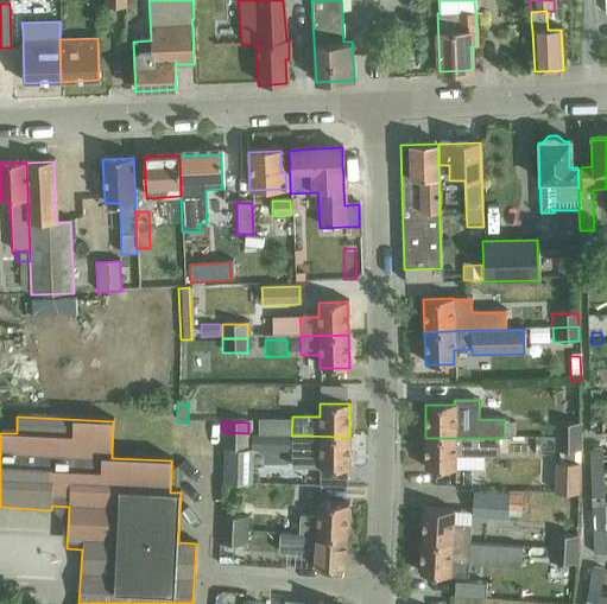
[(554,424),(554,438),(579,438),(579,424),(554,424)]
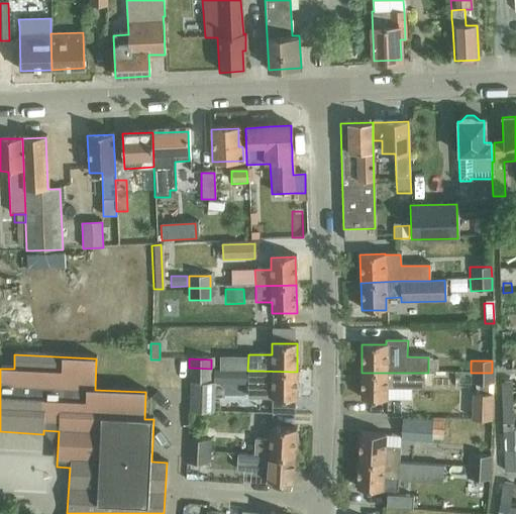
[(211,369),(189,368),(188,412),(213,412),(213,384),(211,384),(211,370),(211,369)]
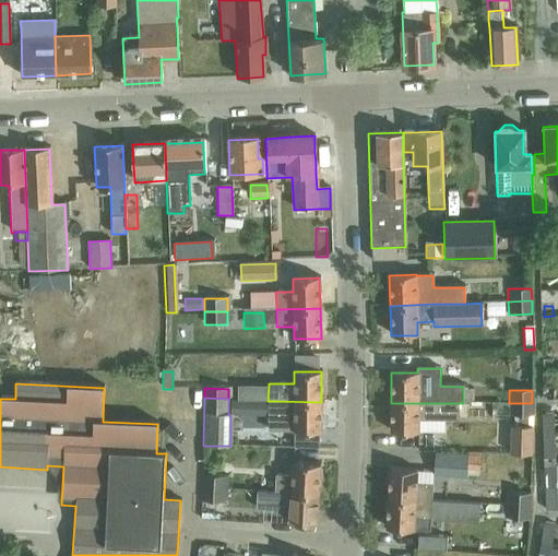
[(268,401),(228,400),(228,415),(230,415),(269,415),(268,432),(320,433),(321,402),(276,401),(268,401)]
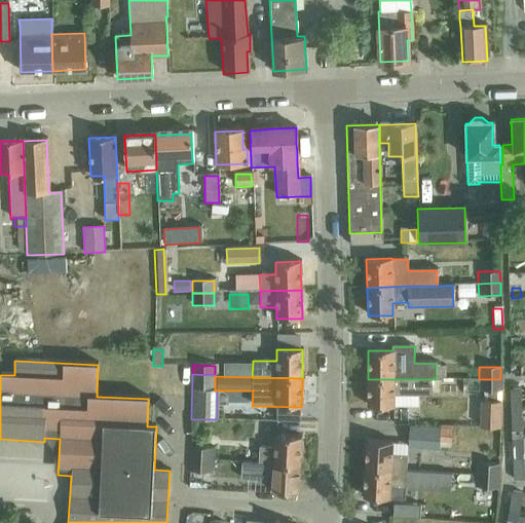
[(408,379),(368,379),(367,408),(392,408),(392,394),(408,394),(430,394),(430,379),(414,379),(408,379)]
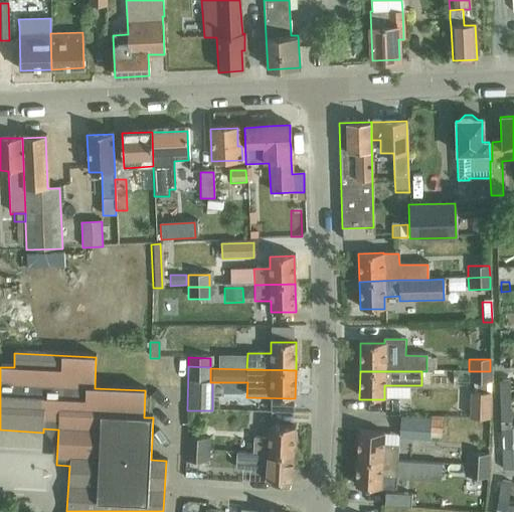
[(490,371),(469,371),(469,383),(490,384),(490,371)]
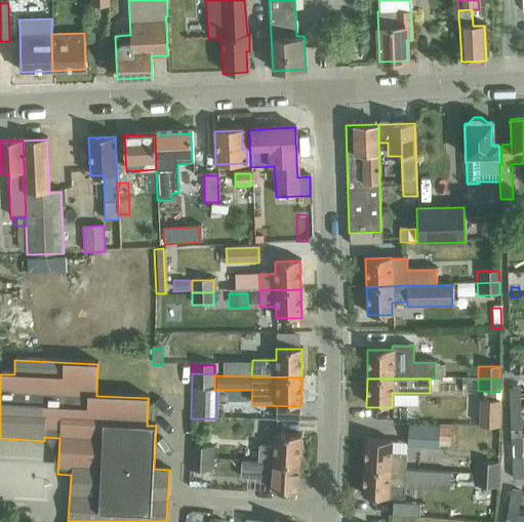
[(509,411),(520,410),(519,390),(509,391),(509,411)]
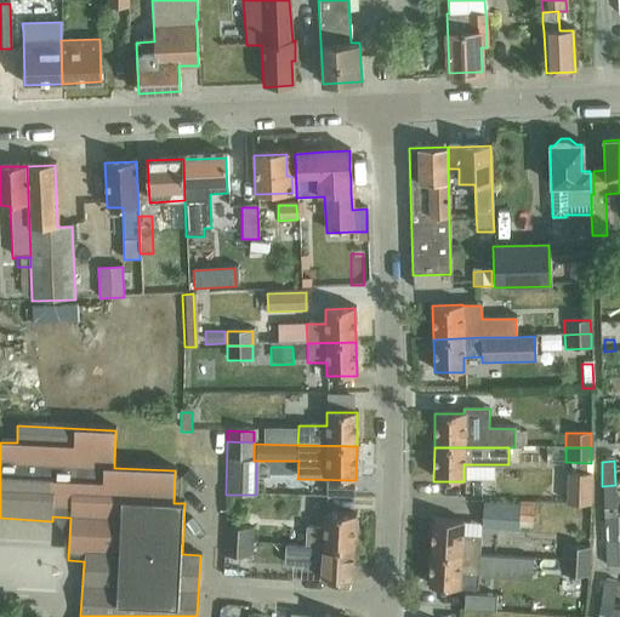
[(591,475),(568,475),(567,506),(591,506),(591,475)]
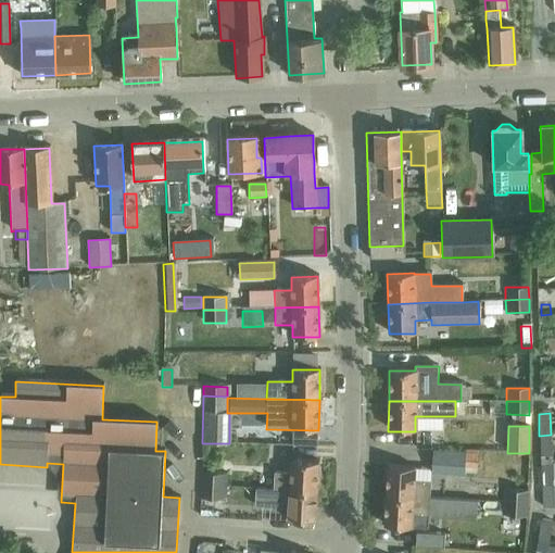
[(551,435),(539,436),(540,457),(551,456),(551,435)]
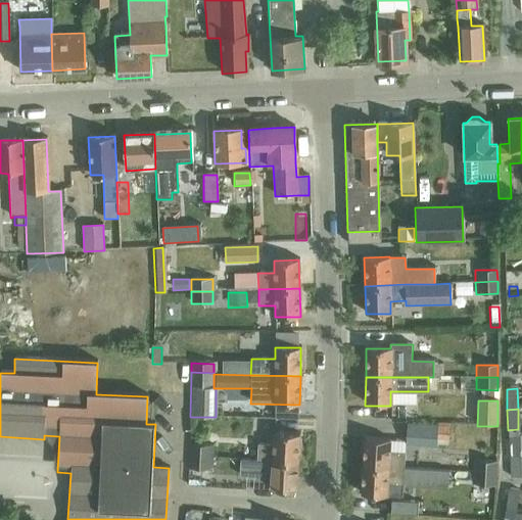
[(437,427),(406,425),(405,446),(435,448),(436,440),(437,427)]
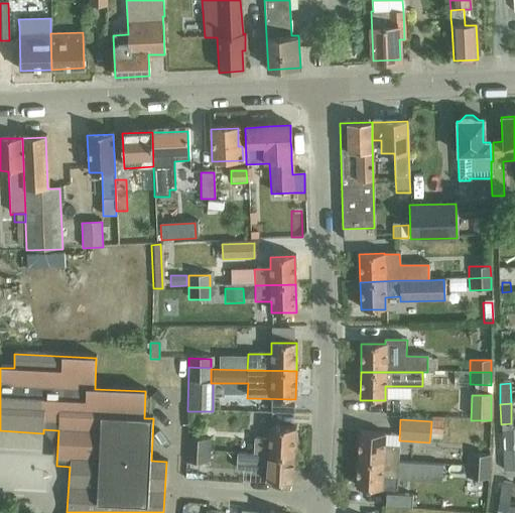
[(431,421),(430,434),(441,435),(442,422),(431,421)]
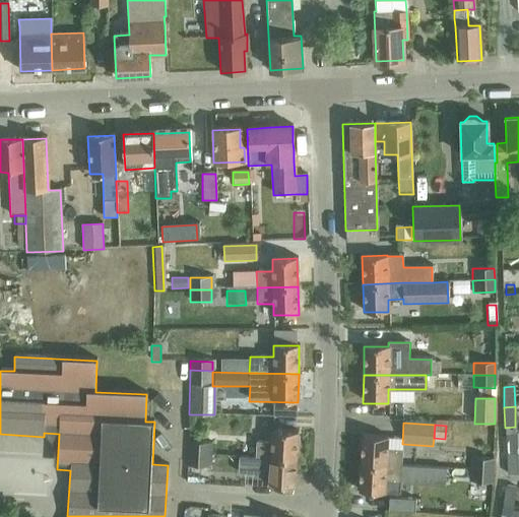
[(256,442),(255,458),(296,460),(297,433),(272,432),(271,443),(256,442)]
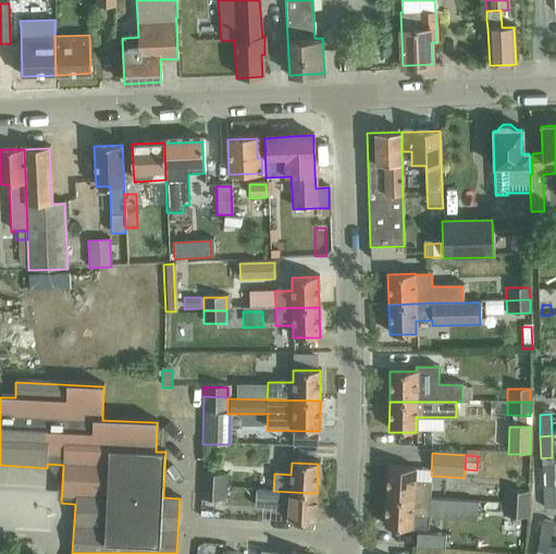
[(542,488),(553,488),(553,466),(542,466),(542,488)]
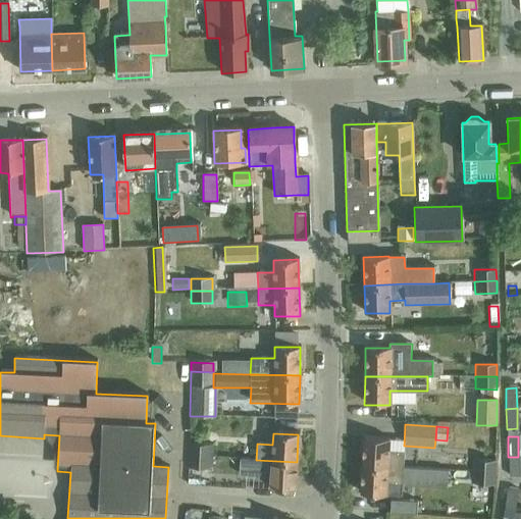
[(363,438),(362,466),(402,468),(403,452),(387,451),(388,439),(363,438)]
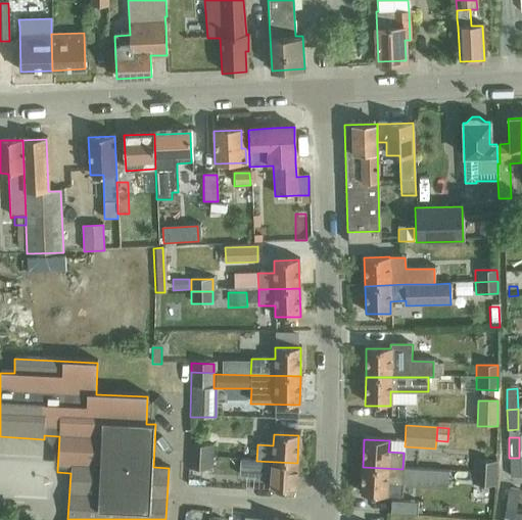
[(189,444),(188,457),(210,458),(211,446),(189,444)]
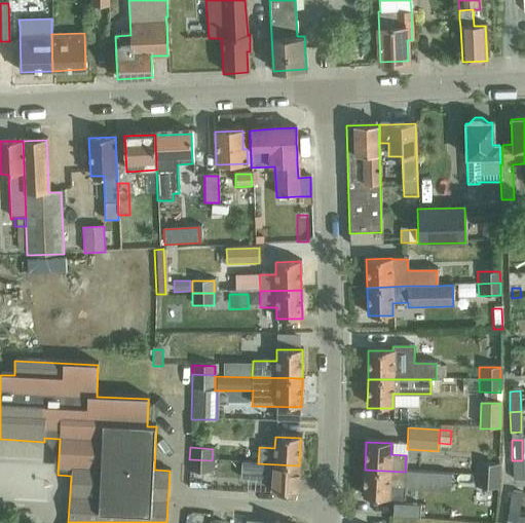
[(212,460),(189,459),(189,472),(212,473),(212,460)]
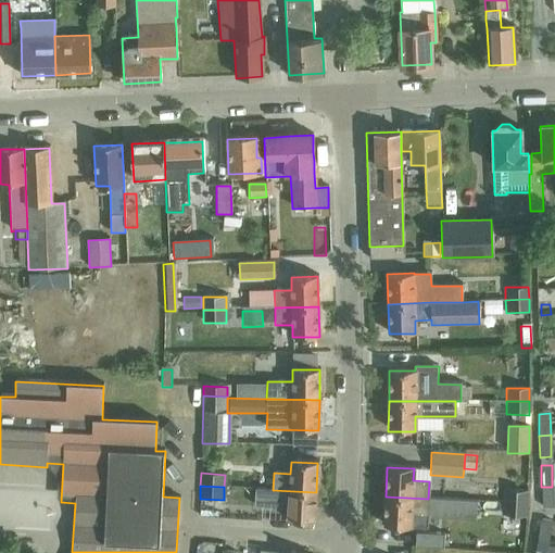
[(553,508),(552,487),(541,487),(542,510),(553,508)]
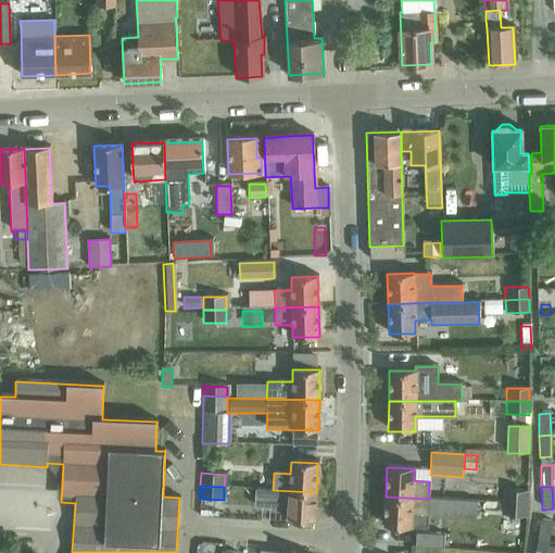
[(255,489),(254,507),(288,508),(287,522),(314,523),(316,492),(273,490),(255,489)]
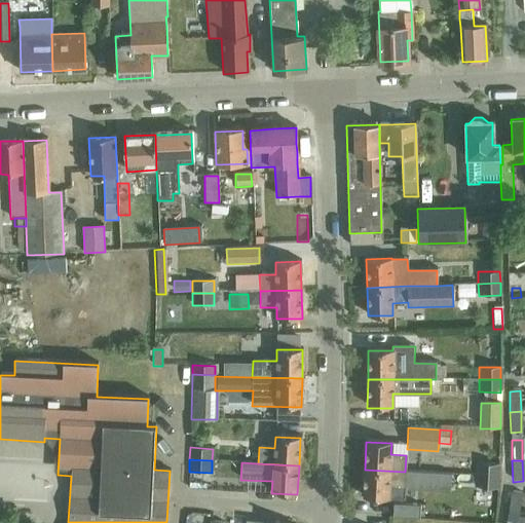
[(476,476),(497,477),(498,465),(477,463),(476,476)]
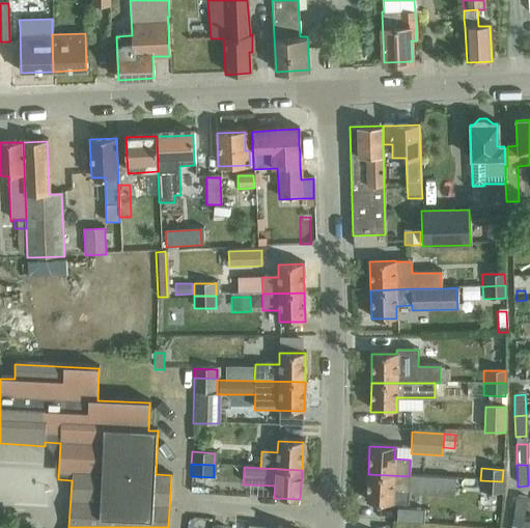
[(368,474),(366,503),(407,505),(408,494),(454,496),(454,478),(409,476),(368,474)]
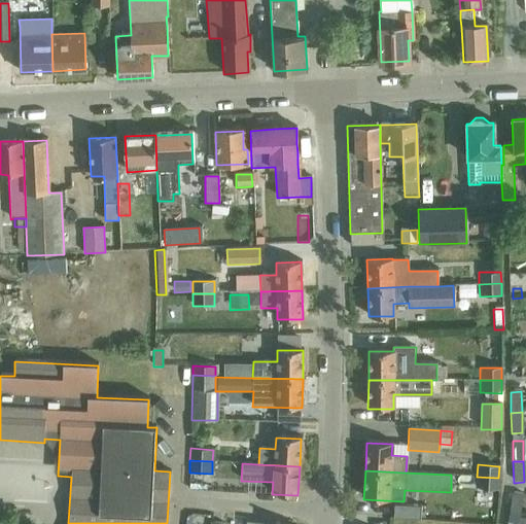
[(498,478),(477,477),(476,489),(497,490),(498,478)]
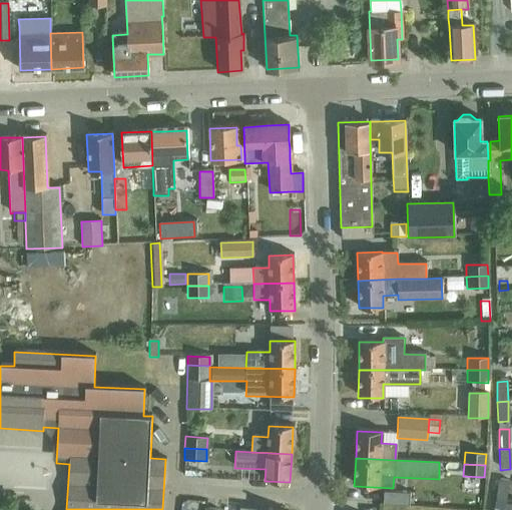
[(498,481),(495,500),(505,502),(508,482),(498,481)]
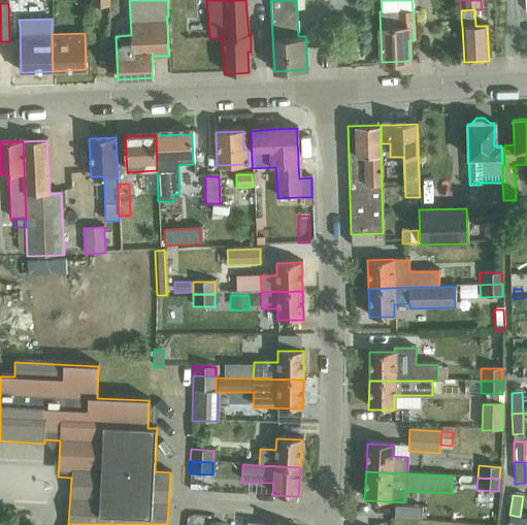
[(394,505),(393,518),(416,520),(417,507),(394,505)]
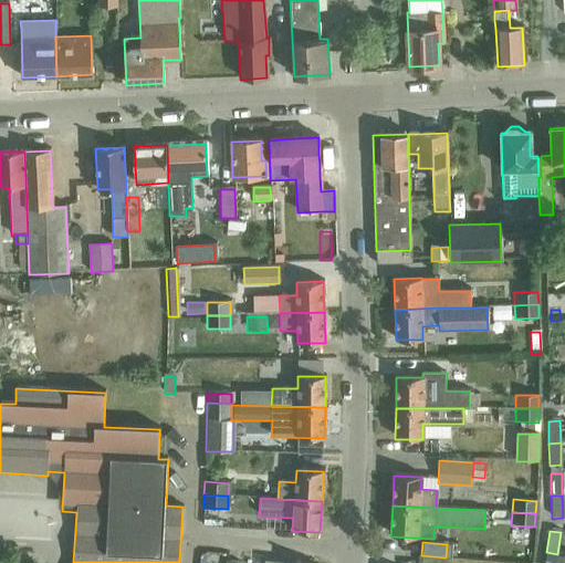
[(564,562),(564,556),(557,556),(557,554),(546,552),(544,562),(564,562)]
